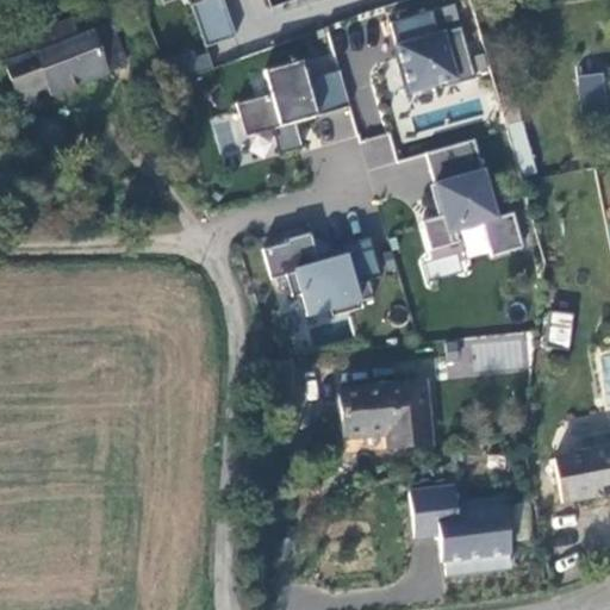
[(159,0),(160,4),(168,0),(200,0),(188,5),(203,47),(234,36),(221,0),(159,0)]
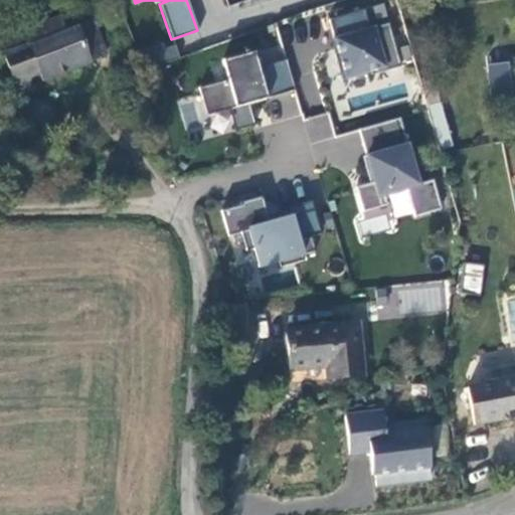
[(363,10),(329,20),(338,48),(334,49),(342,79),(371,70),(372,75),(401,66),(388,22),(369,28),(363,10)]
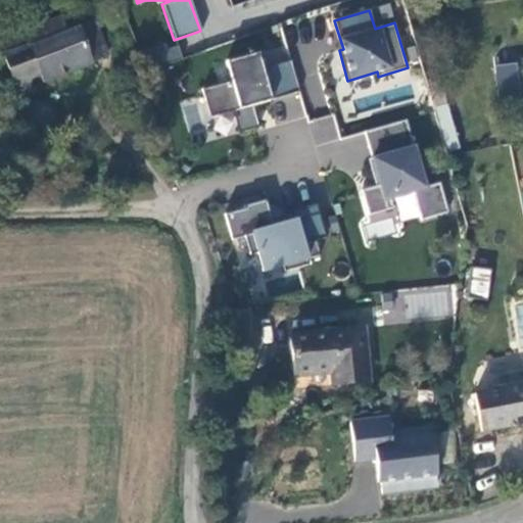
[(43,82),(92,62),(91,61),(108,55),(95,22),(81,29),(80,28),(66,34),(60,18),(22,33),(22,35),(28,47),(12,53),(6,55),(3,56),(19,96),(34,90),(29,79),(40,74),(43,82)]
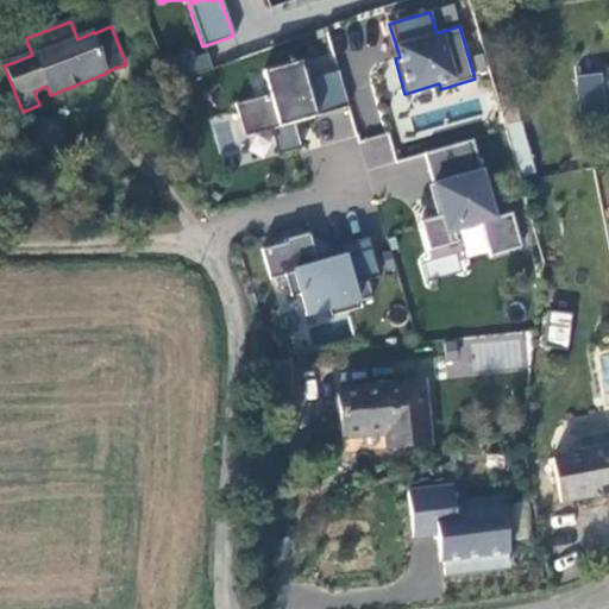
[(7,64),(14,62),(32,55),(26,41),(8,48),(1,50),(6,61),(7,64)]
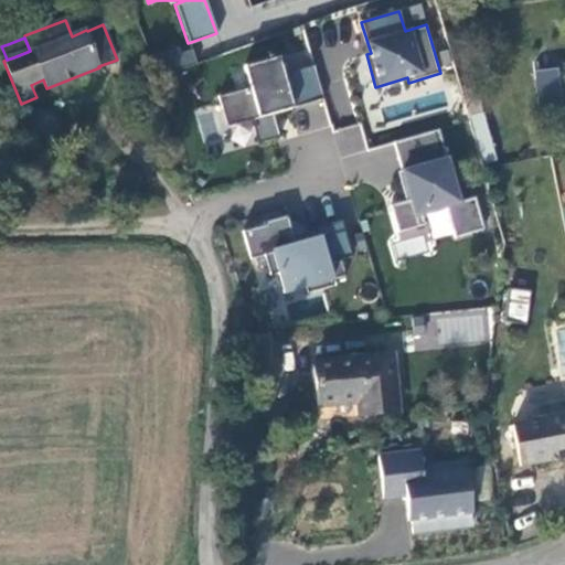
[(278,56),(245,66),(252,88),(219,97),(227,127),(252,120),(258,145),(281,138),(274,112),(323,98),(315,65),(283,73),(278,56)]
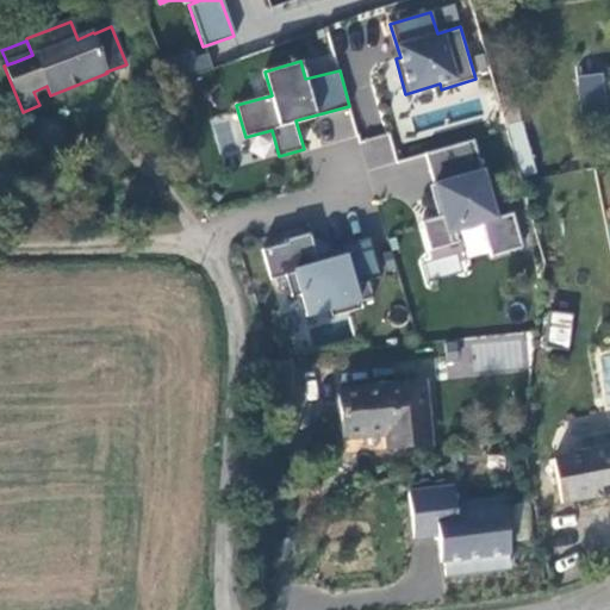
[(579,104),(607,103),(605,72),(578,74),(579,104)]
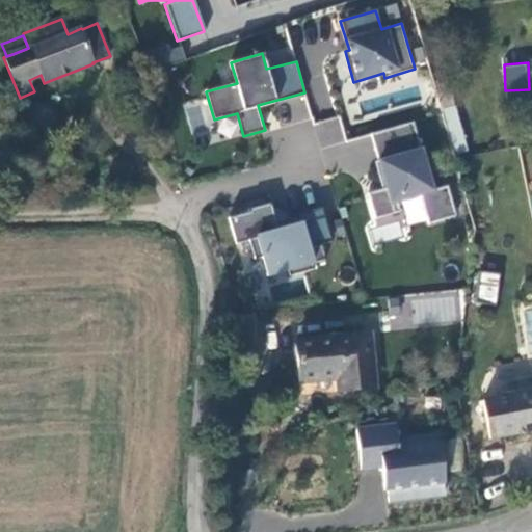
[(456,105),(443,108),(454,151),(467,148),(456,105)]
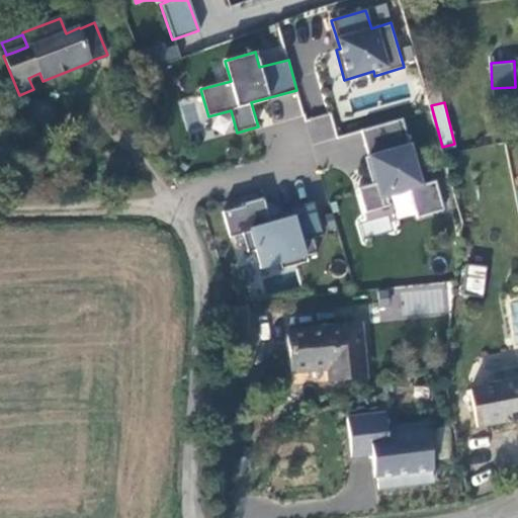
[(305,121),(314,146),(337,138),(328,112),(305,121)]
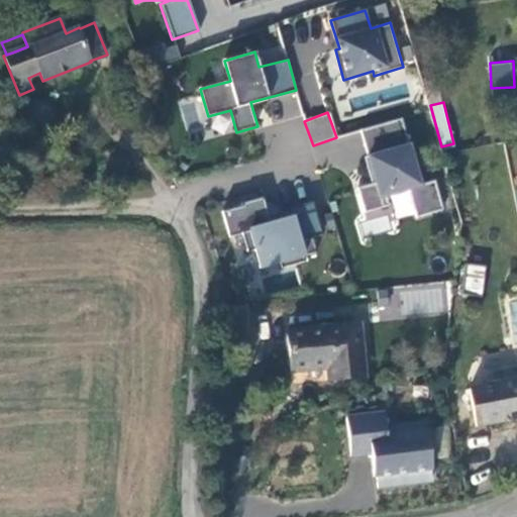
[(400,118),(359,130),(375,183),(358,187),(366,211),(389,204),(387,196),(408,190),(416,217),(442,210),(434,183),(420,187),(400,118)]
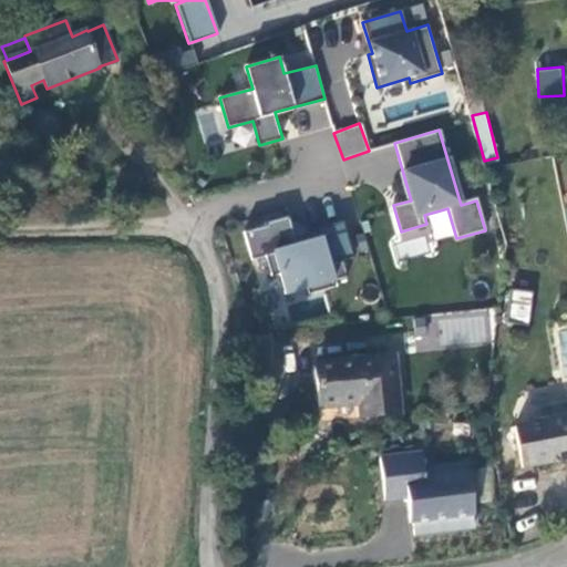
[(266,226),(244,233),(251,260),(266,257),(271,275),(281,271),(287,292),(307,287),(309,295),(337,287),(334,279),(348,276),(342,259),(352,256),(343,222),(307,232),(308,235),(294,239),(288,216),(265,223),(266,226)]
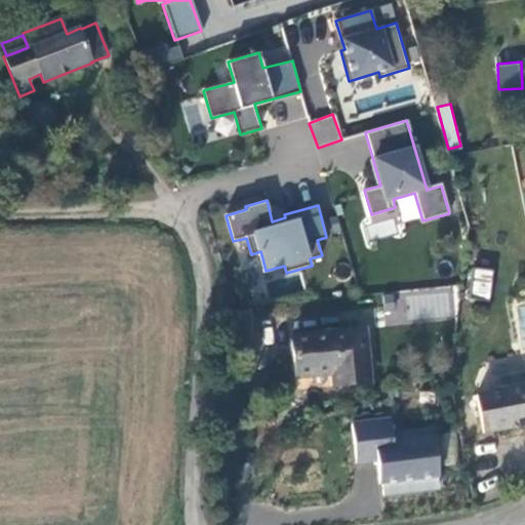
[(469,296),(490,298),(493,269),(472,267),(469,296)]
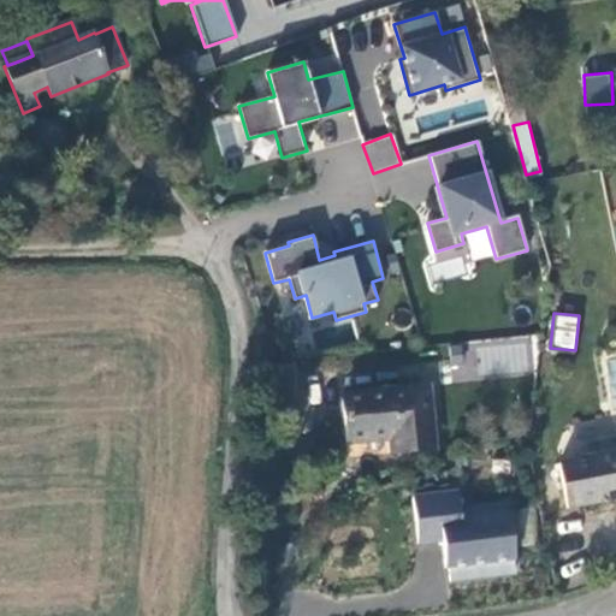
[(532,338),(471,338),(471,374),(532,374),(532,338)]
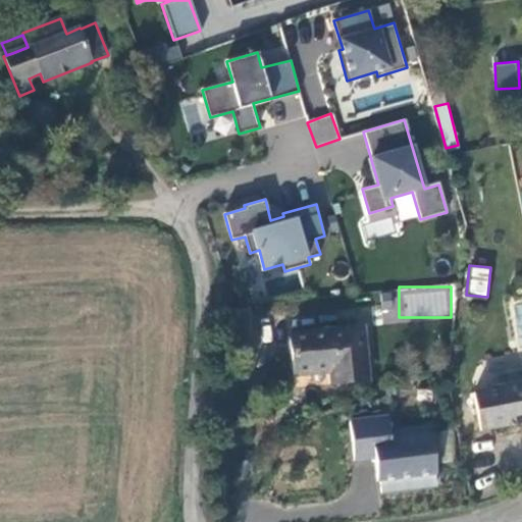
[(362,328),(290,335),(294,374),(331,370),(333,383),(367,379),(366,366),(362,328)]
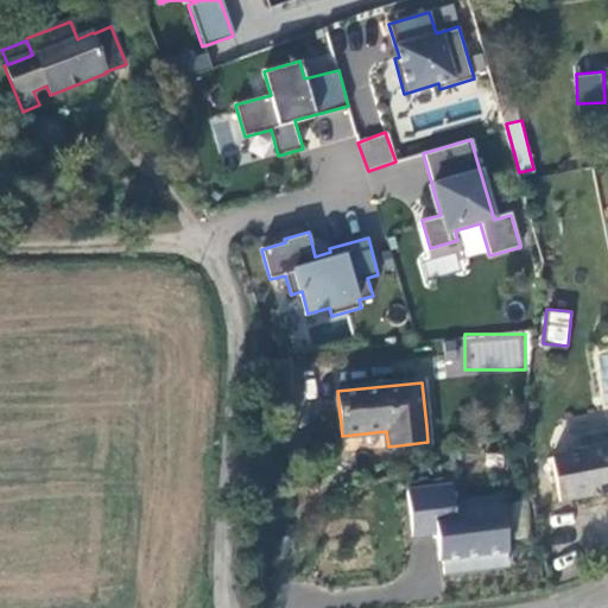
[(343,450),(388,447),(386,431),(342,436),(343,450)]
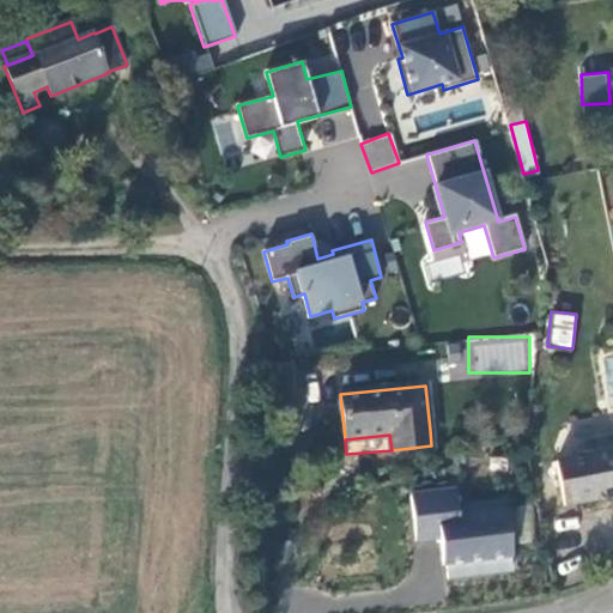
[(612,443),(612,437),(598,441),(600,453),(557,461),(564,505),(612,495),(612,443)]
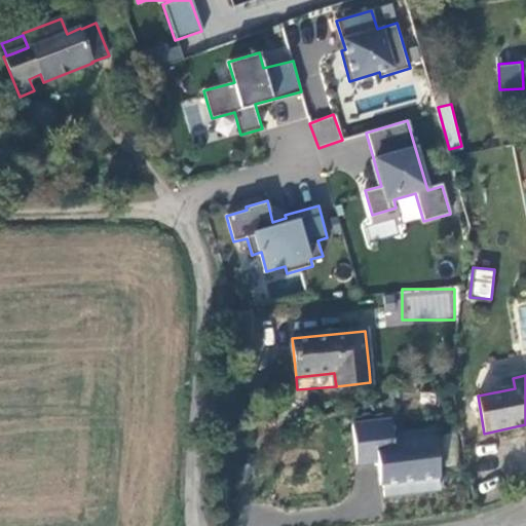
[(389,420),(352,425),(358,463),(376,461),(378,485),(383,484),(385,494),(440,487),(434,442),(429,442),(428,434),(391,438),(389,420)]
